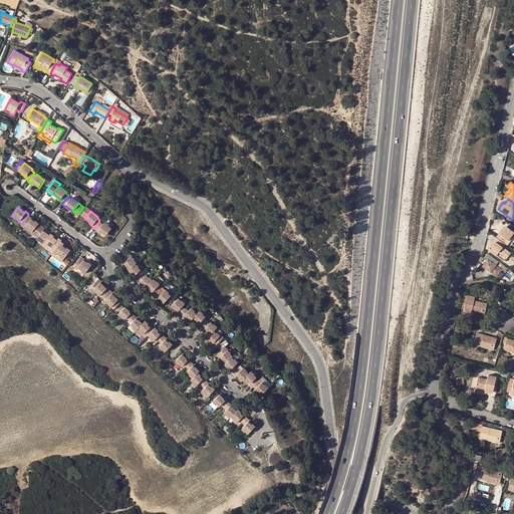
[(28,215),(21,224),(20,225),(24,228),(25,227),(31,232),(37,224),(34,222),(30,219),(31,218),(28,215)]
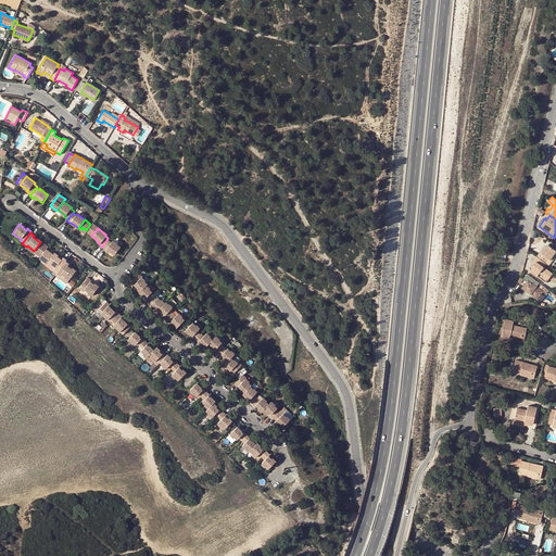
[(40,242),(34,251),(32,252),(39,257),(46,249),(48,247),(38,239),(37,240),(40,242)]
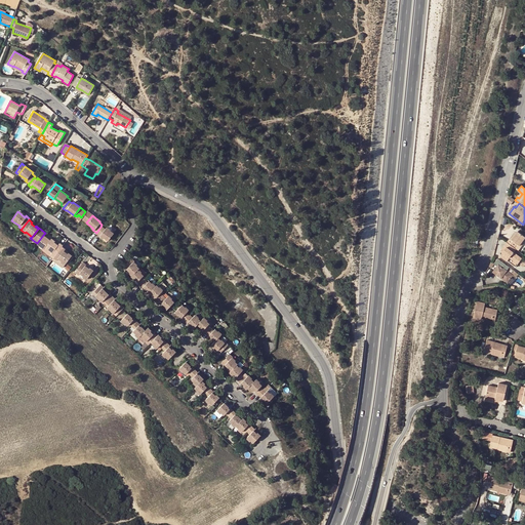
[(105,229),(101,227),(96,233),(94,234),(98,237),(99,236),(107,241),(113,233),(106,228),(105,229)]
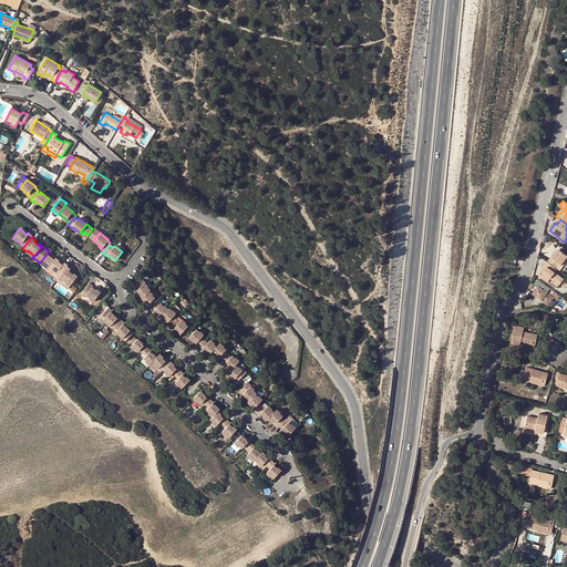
[(547,261),(557,269),(560,264),(562,266),(566,257),(566,256),(559,250),(557,253),(556,255),(553,253),(547,261)]
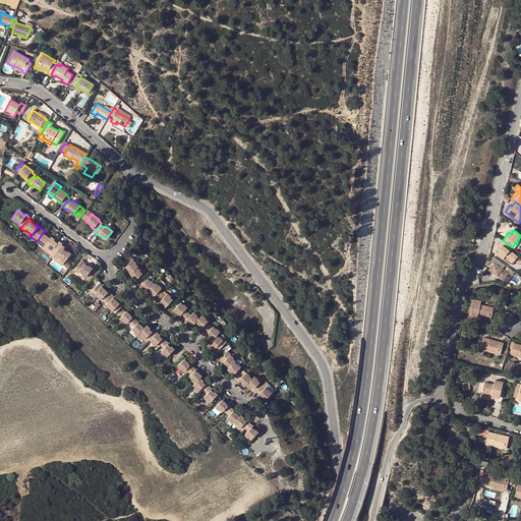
[(48,237),(43,233),(37,241),(41,245),(43,244),(48,237)]
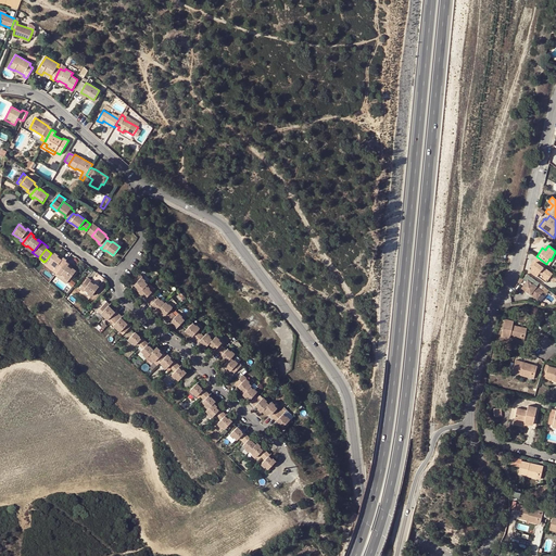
[(51,253),(46,261),(53,267),(52,268),(57,270),(63,262),(64,261),(60,257),(59,260),(55,256),(55,255),(52,252),(51,253)]
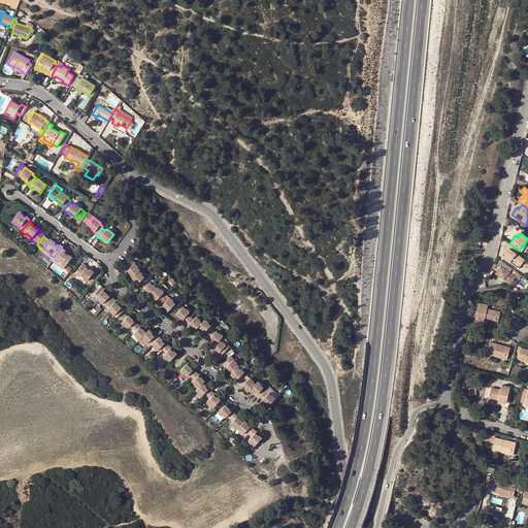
[(520,251),(519,251),(509,243),(507,246),(509,249),(505,255),(503,258),(518,269),(521,265),(525,260),(518,254),(520,251)]
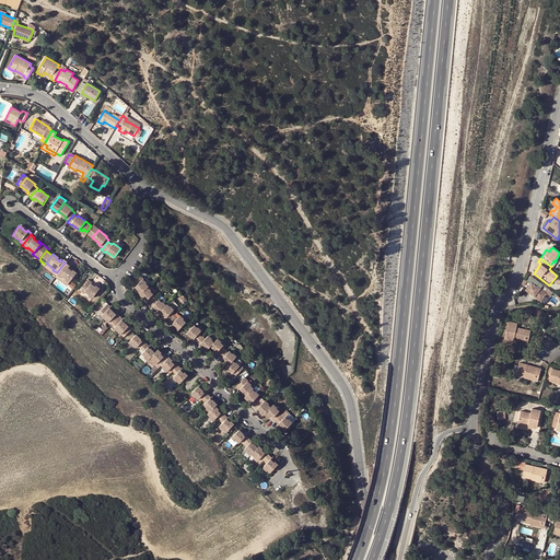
[(43,265),(55,276),(56,275),(57,272),(53,270),(54,269),(46,263),(44,264),(43,265)]
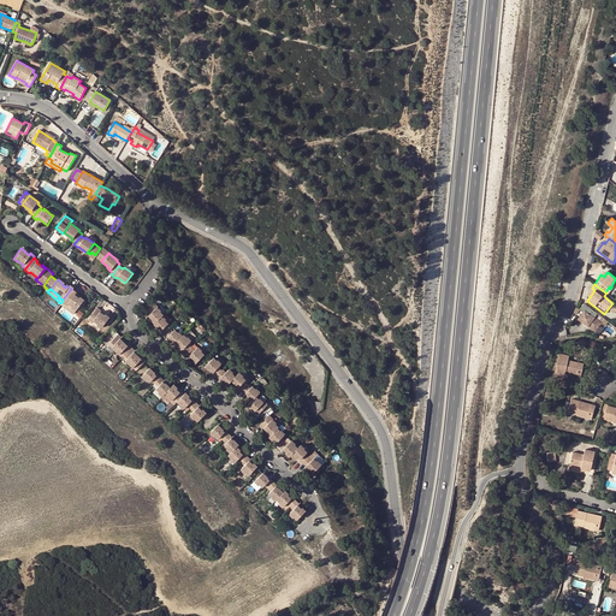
[(70,290),(63,300),(61,302),(65,304),(66,303),(75,311),(81,302),(73,295),(75,294),(70,290)]
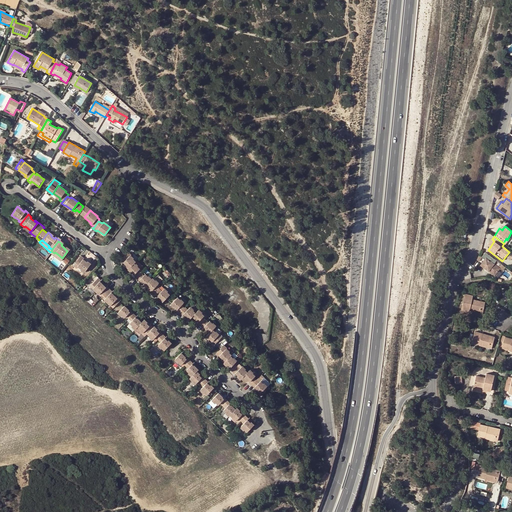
[(60,260),(61,259),(54,253),(51,251),(50,252),(49,253),(60,260)]
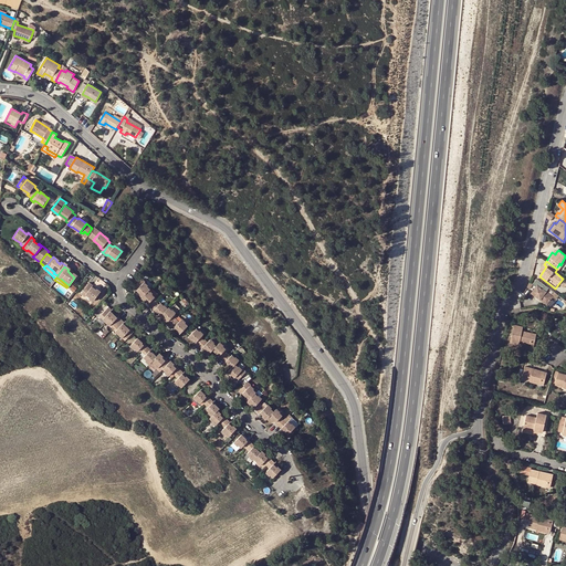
[(133,280),(129,283),(130,285),(129,286),(133,291),(135,289),(140,295),(139,296),(145,301),(143,303),(150,310),(152,308),(158,315),(159,314),(165,320),(164,321),(170,327),(171,326),(178,333),(186,325),(179,318),(177,321),(170,315),(173,313),(166,306),(164,308),(158,303),(157,304),(150,297),(152,295),(146,291),(148,289),(142,282),(143,281),(139,278),(135,282),(133,280)]
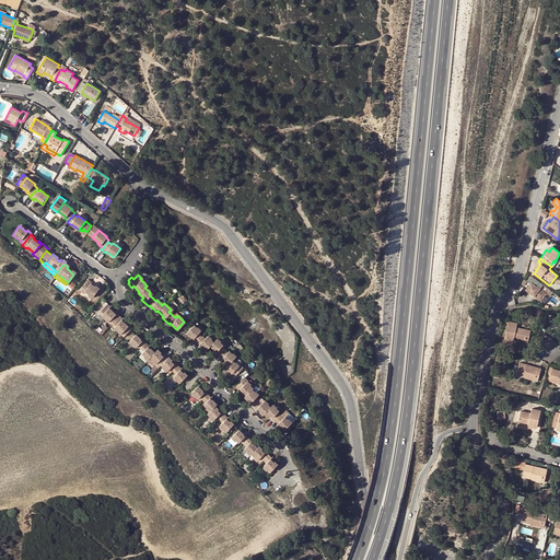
[(85,279),(77,290),(81,293),(82,292),(90,298),(96,290),(89,283),(90,282),(85,279)]
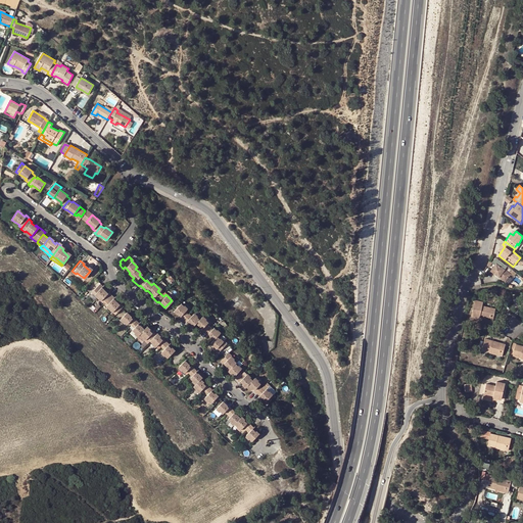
[(498,262),(491,272),(504,281),(510,273),(507,271),(504,269),(506,267),(498,262)]
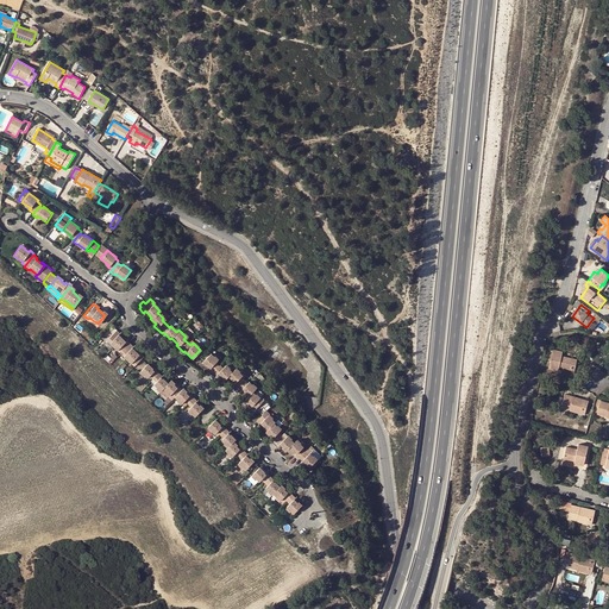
[(114,328),(105,339),(132,365),(143,356),(138,352),(137,353),(131,347),(132,346),(125,338),(123,340),(117,334),(118,332),(114,328)]
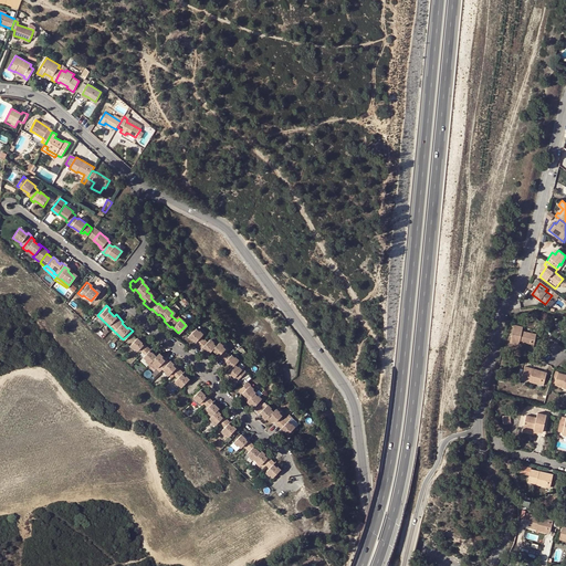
[(513,327),(510,344),(515,345),(515,342),(519,343),(533,346),(535,336),(521,333),(522,328),(513,327)]
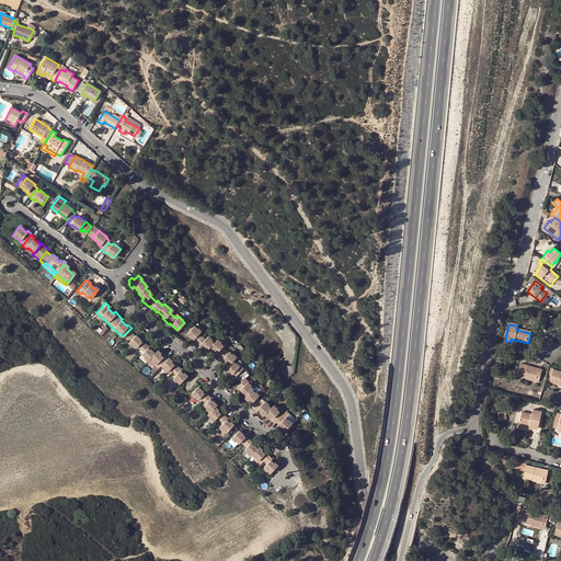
[(191,325),(183,333),(190,340),(187,341),(192,344),(193,343),(196,346),(197,345),(203,352),(207,347),(214,353),(212,355),(218,362),(219,359),(226,366),(221,369),(227,375),(226,376),(230,380),(239,370),(236,368),(235,369),(228,363),(232,359),(225,353),(222,355),(217,350),(220,347),(214,341),(210,344),(205,338),(202,341),(198,338),(197,339),(195,335),(197,332),(191,325)]
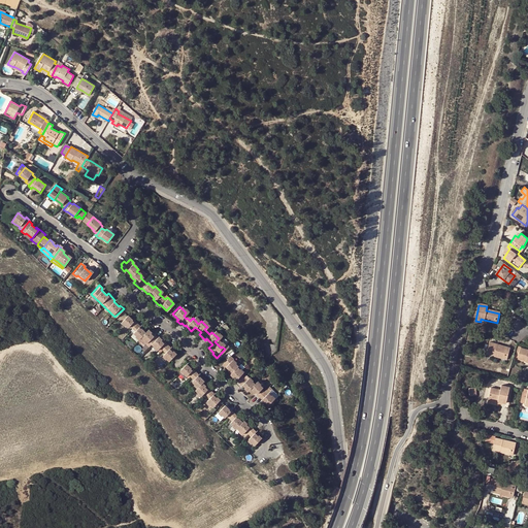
[(127,315),(120,321),(126,327),(127,326),(133,332),(132,333),(137,338),(139,336),(145,342),(143,343),(147,347),(150,344),(156,350),(158,348),(164,353),(161,356),(168,362),(174,355),(168,349),(169,348),(163,341),(162,342),(157,336),(156,338),(153,334),(152,335),(146,329),(144,332),(138,326),(140,325),(133,319),(132,320),(127,315)]
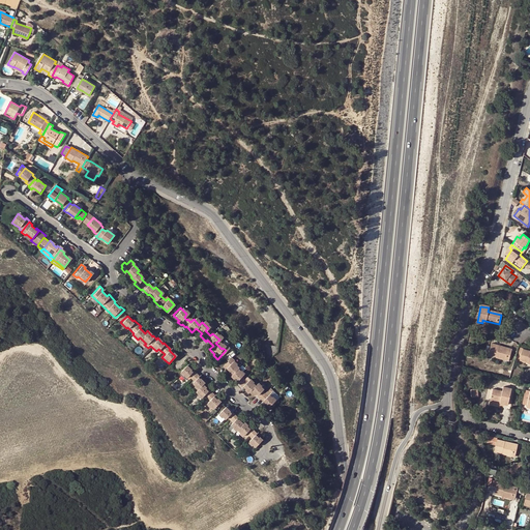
[(499,347),(491,345),(488,355),(496,358),(497,356),(509,360),(511,351),(508,350),(507,351),(499,348),(499,347)]
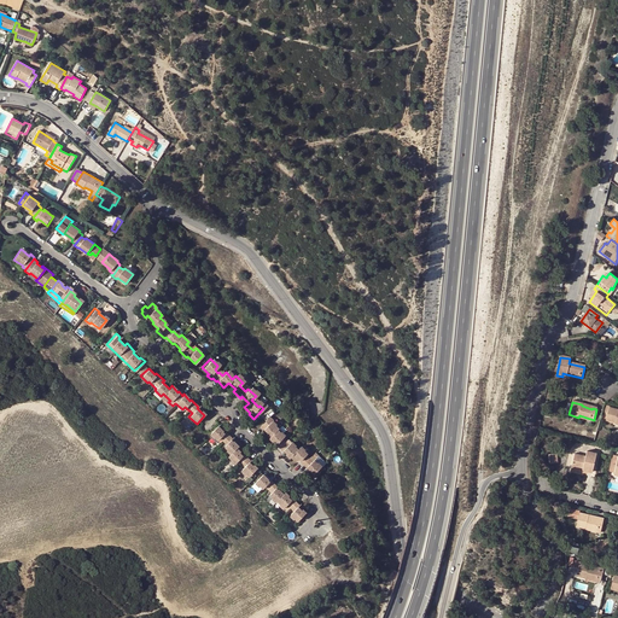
[(607,414),(606,421),(614,424),(616,421),(617,421),(617,410),(610,409),(610,408),(606,407),(605,413),(607,414)]
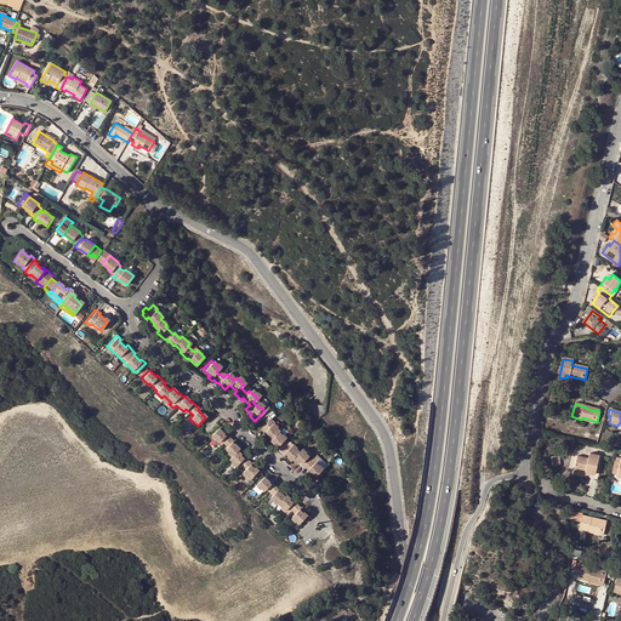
[(268,419),(257,431),(262,434),(263,433),(269,439),(268,440),(275,448),(273,449),(280,456),(283,455),(289,461),(292,457),(300,463),(297,466),(305,472),(307,471),(313,477),(320,469),(313,463),(312,465),(305,457),(306,456),(300,450),(297,453),(290,445),(288,448),(281,442),(284,439),(277,433),(278,431),(272,425),(273,423),(268,419)]
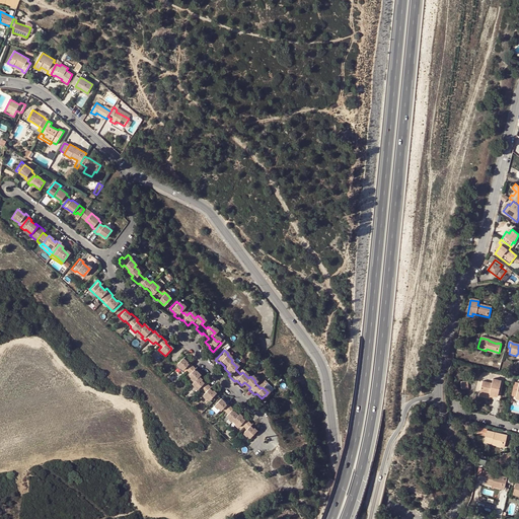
[(180,358),(175,364),(181,370),(182,369),(188,374),(187,375),(193,381),(190,383),(196,389),(198,387),(204,393),(202,395),(208,401),(214,394),(208,388),(209,387),(204,382),(202,382),(197,377),(199,376),(193,370),(194,369),(189,363),(187,365),(180,358)]
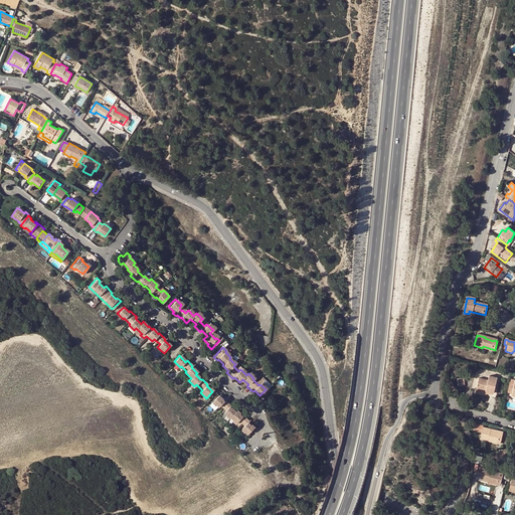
[(489,393),(493,394),(497,379),(489,377),(488,381),(479,379),(477,388),(486,390),(486,389),(490,389),(489,393)]
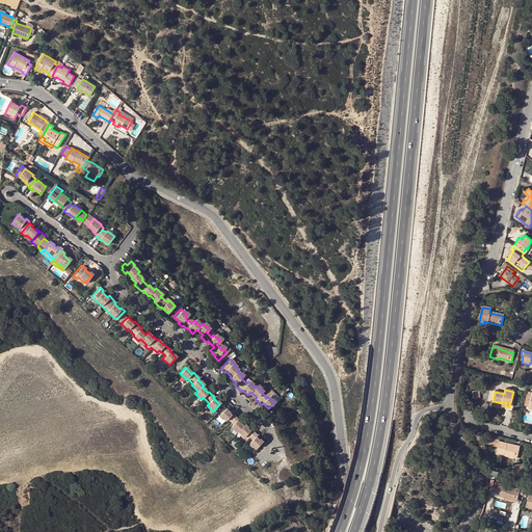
[(479,392),(472,392),(473,400),(480,399),(479,392)]
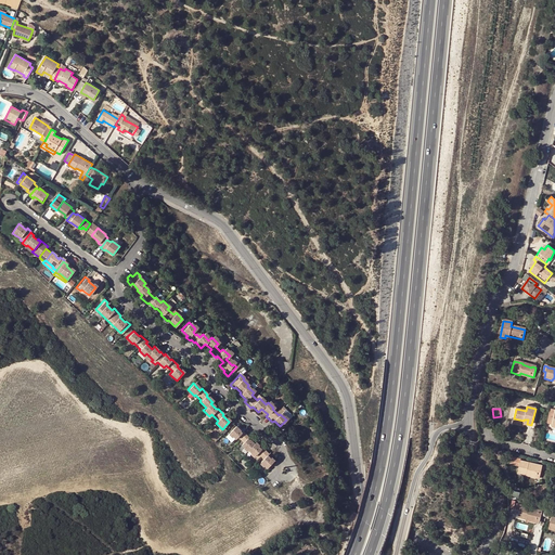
[(234,427),(228,434),(234,440),(236,439),(241,444),(240,446),(246,452),(247,451),(254,457),(256,455),(262,462),(259,465),(266,470),(273,463),(267,456),(268,455),(261,449),(259,450),(254,444),(253,446),(247,440),(248,439),(242,433),(241,434),(234,427)]
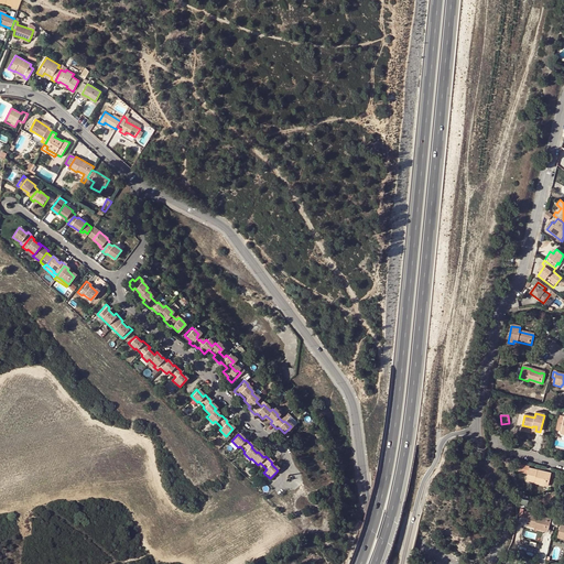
[(529,467),(520,465),(518,472),(528,474),(527,480),(534,483),(534,480),(548,484),(551,474),(546,473),(546,474),(537,472),(538,470),(529,468),(529,467)]
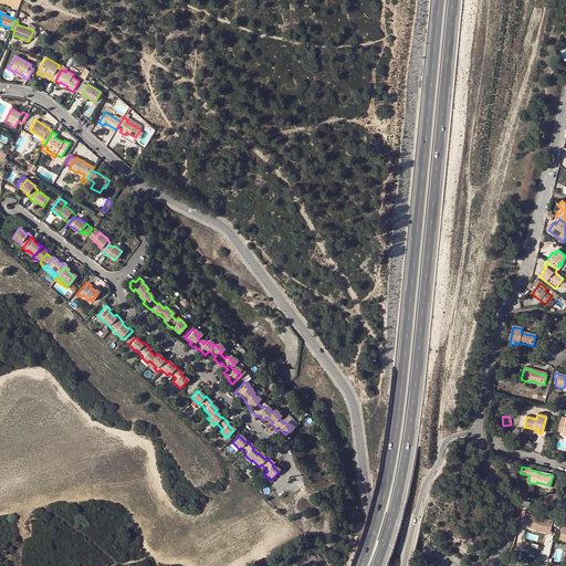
[(527,527),(536,530),(536,528),(549,532),(553,522),(548,521),(548,522),(538,520),(540,519),(527,515),(525,521),(530,522),(527,527)]
